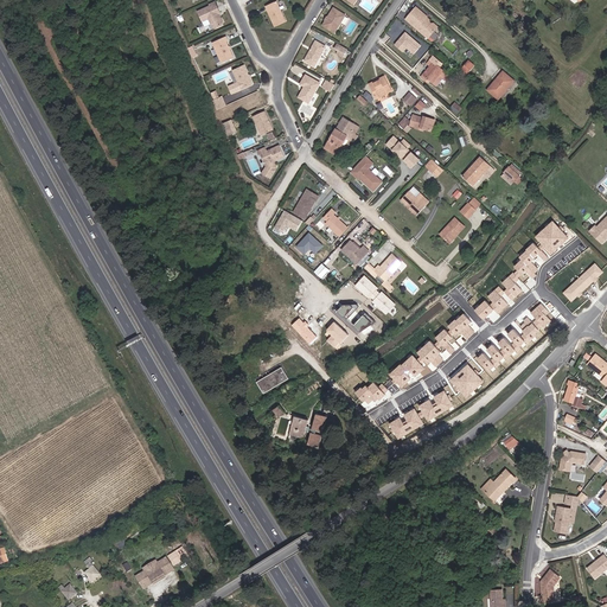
[(402,19),(422,37),(430,27),(420,18),(421,17),(410,8),(402,19)]
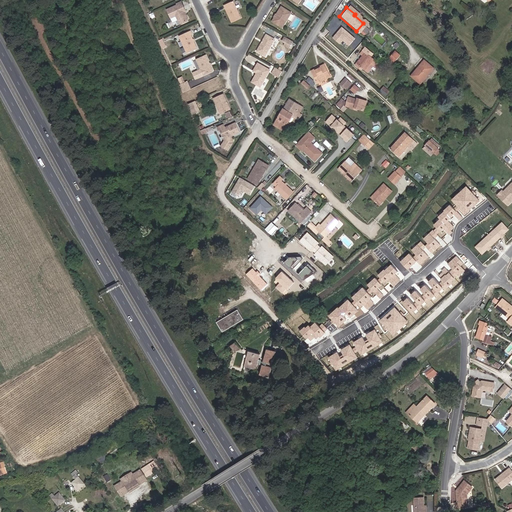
[(223,12),(231,29),(240,25),(232,8),(223,12)]
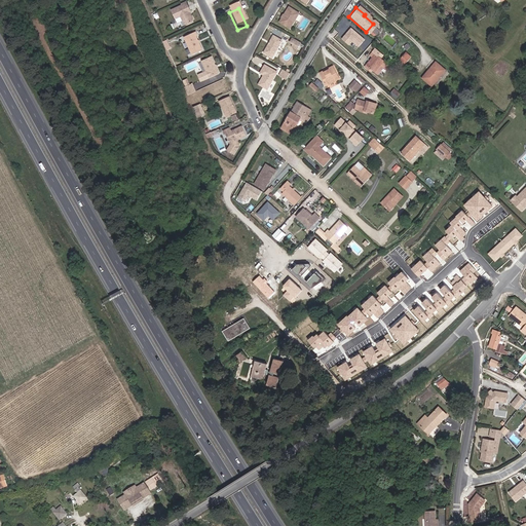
[(283,24),(279,28),(290,34),(299,19),(289,12),(284,20),(285,21),(283,24)]
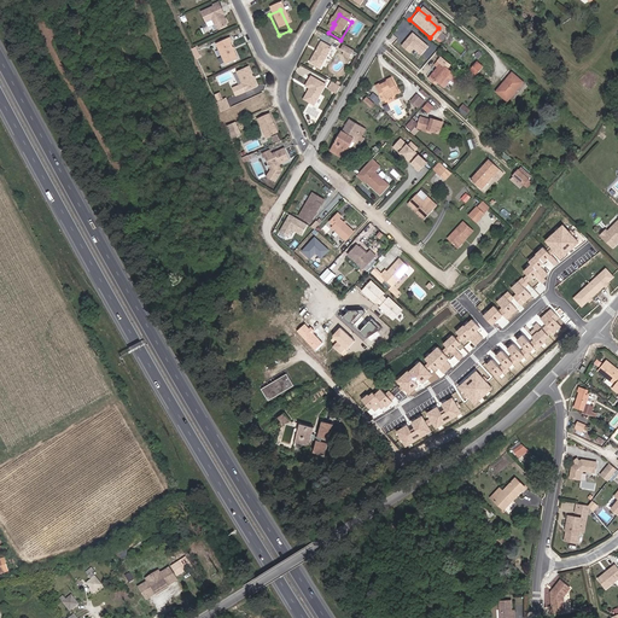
[(223,35),(226,34),(222,25),(221,27),(220,24),(222,24),(223,23),(220,16),(214,18),(213,16),(200,22),(204,31),(211,29),(214,34),(215,33),(217,38),(223,35)]
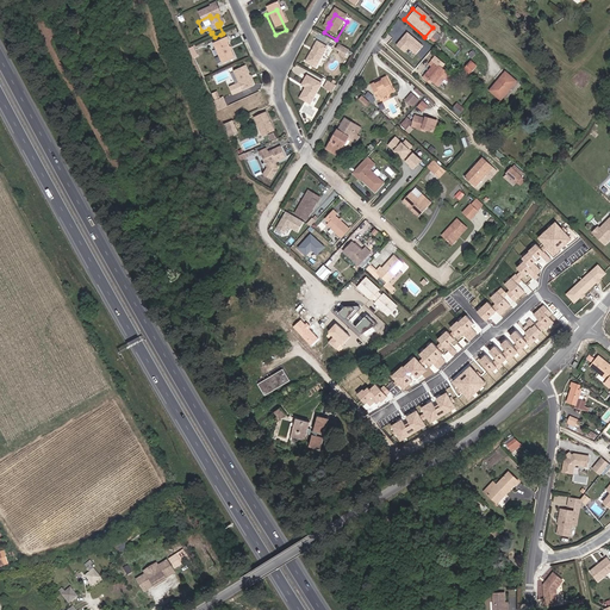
[(416,54),(422,45),(406,32),(396,45),(404,51),(408,48),(416,54)]
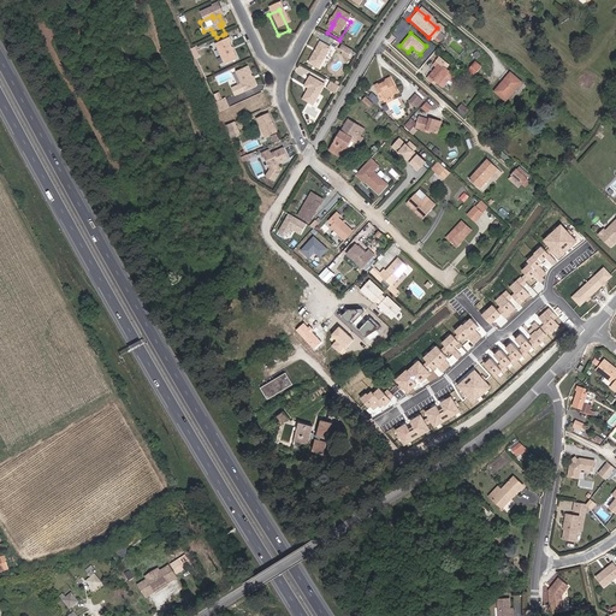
[(426,58),(434,48),(431,45),(422,54),(426,58)]
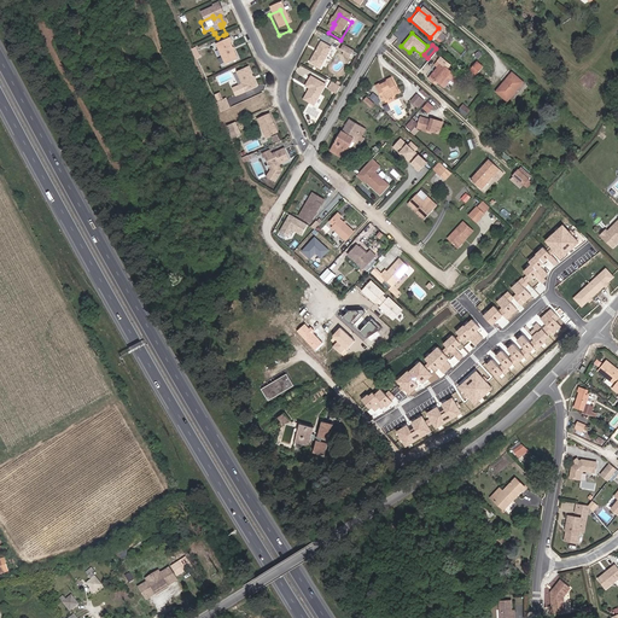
[(216,53),(226,74),(237,68),(229,52),(231,51),(229,46),(216,53)]
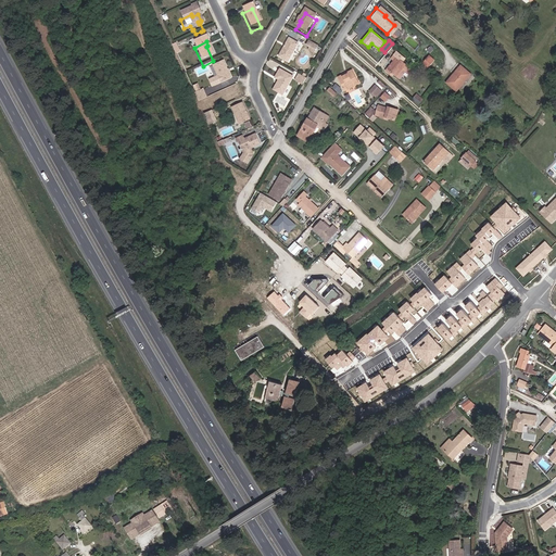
[(289,42),(286,49),(288,50),(286,53),(285,52),(279,61),(288,66),(299,48),(289,42)]
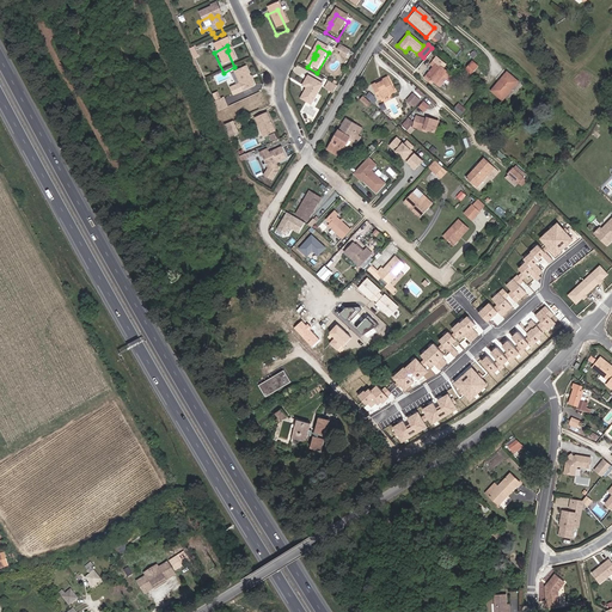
[(350,56),(341,50),(338,56),(342,57),(341,61),(347,63),(350,56)]
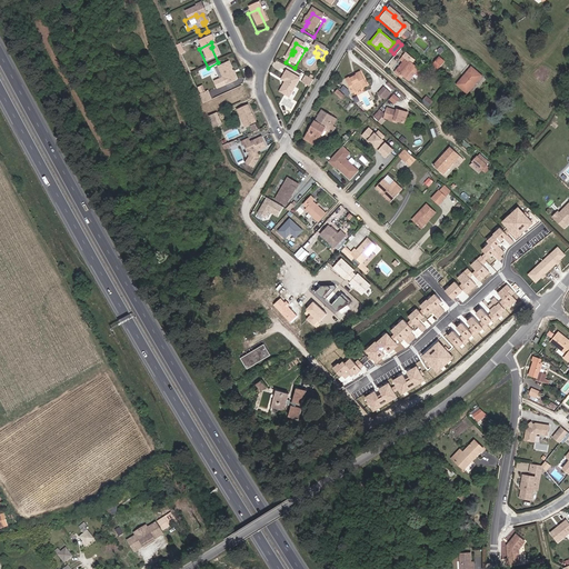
[(399,57),(390,69),(392,71),(391,72),(398,78),(399,76),(401,78),(410,67),(399,57)]
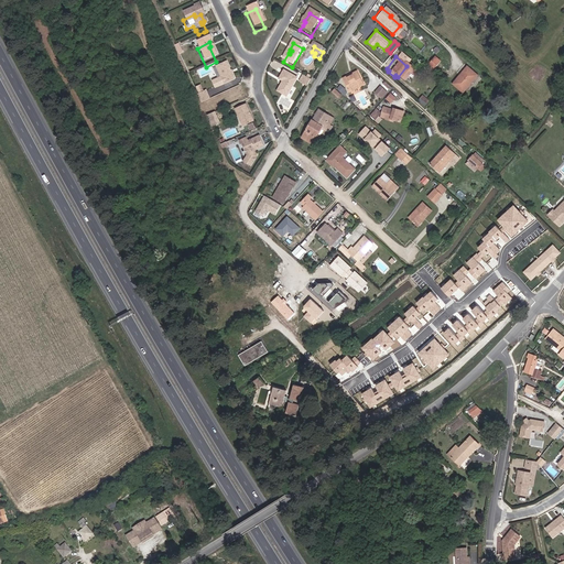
[(437,63),(431,57),(424,65),(429,69),(430,71),(436,77),(438,74),(432,68),(437,63)]
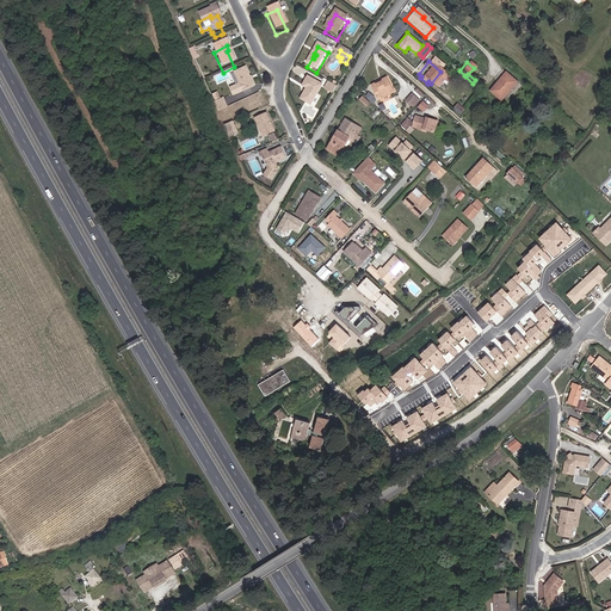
[(501,74),(487,93),(498,102),(512,84),(501,74)]
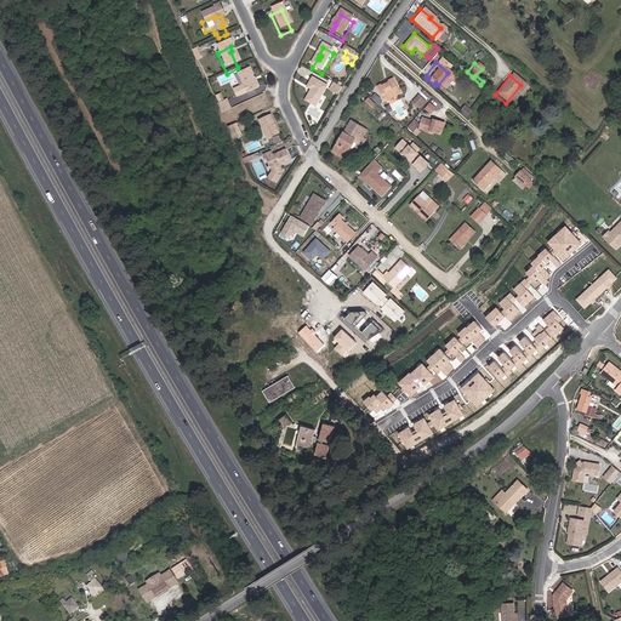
[(258,95),(250,77),(239,81),(244,93),(235,97),(238,104),(258,95)]
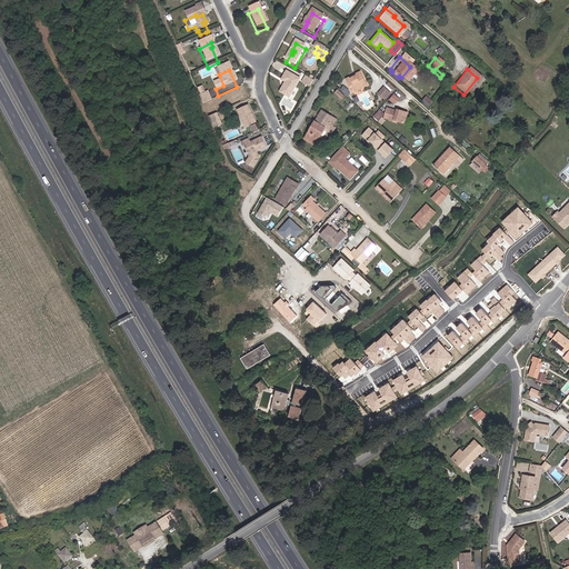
[(362,71),(357,73),(357,75),(352,77),(352,76),(348,78),(355,90),(368,85),(362,71)]
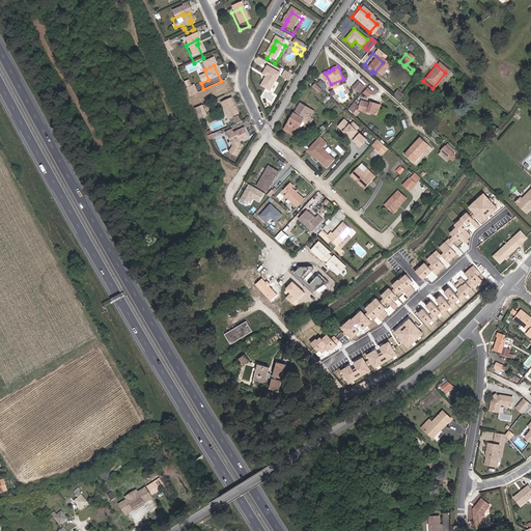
[(267,84),(266,83),(261,90),(270,95),(280,78),(268,72),(263,79),(267,81),(268,82),(267,84)]
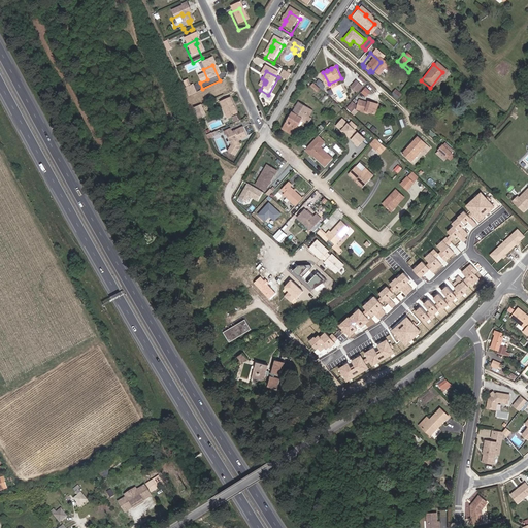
[(287,85),(291,78),(285,74),(281,81),(287,85)]
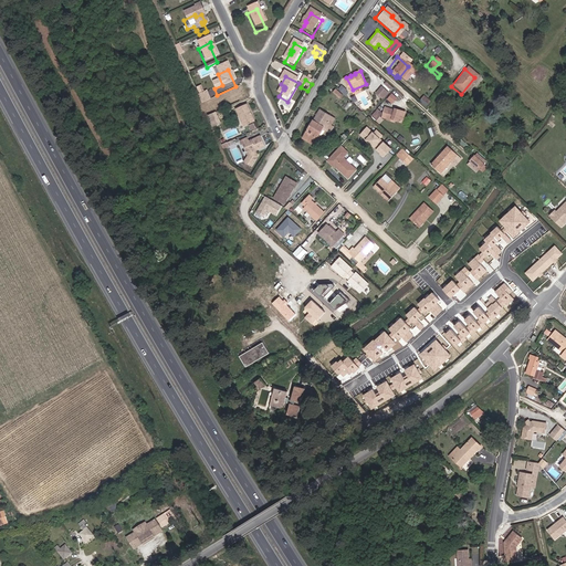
[(343,84),(339,88),(346,95),(349,91),(343,84)]
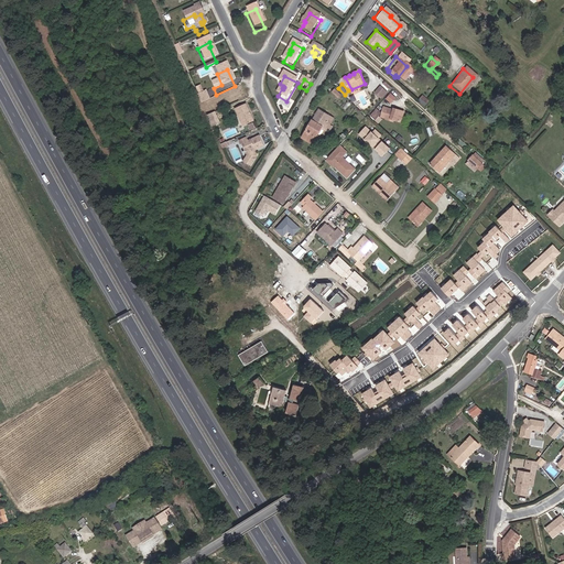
[(379,91),(384,96),(388,93),(382,87),(379,91)]
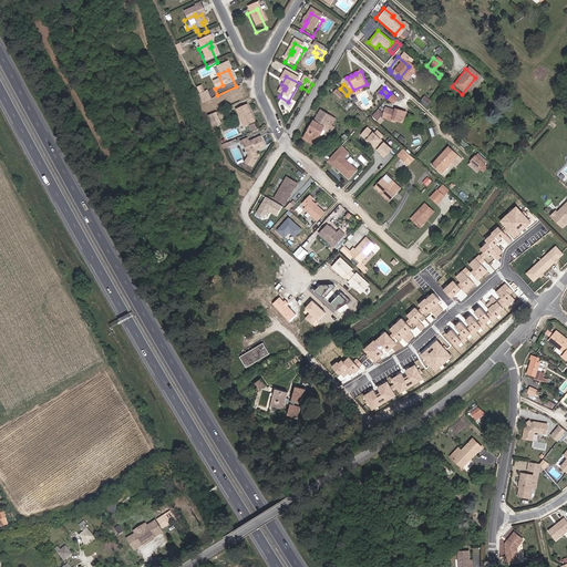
[(344,95),(338,89),(334,92),(341,99),(344,95)]
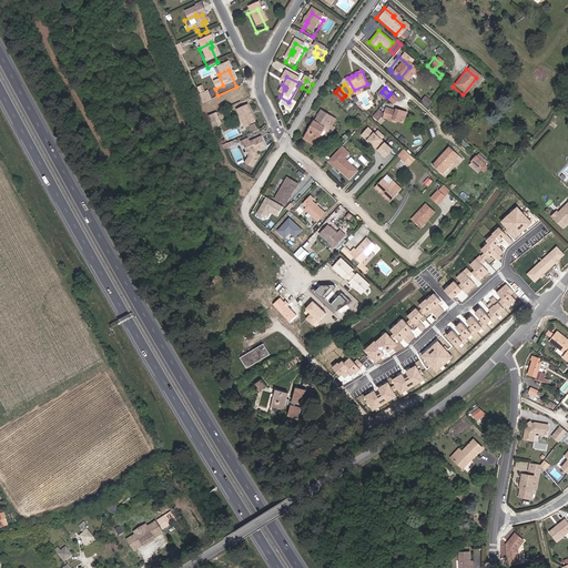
[(395,92),(389,99),(395,103),(401,98),(395,92)]
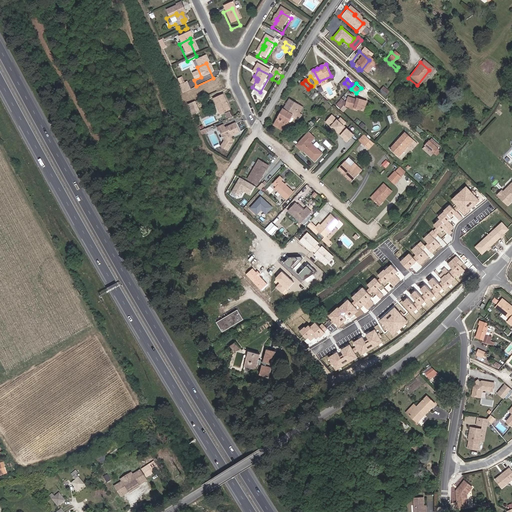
[(390,92),(385,87),(381,92),(387,97),(390,92)]
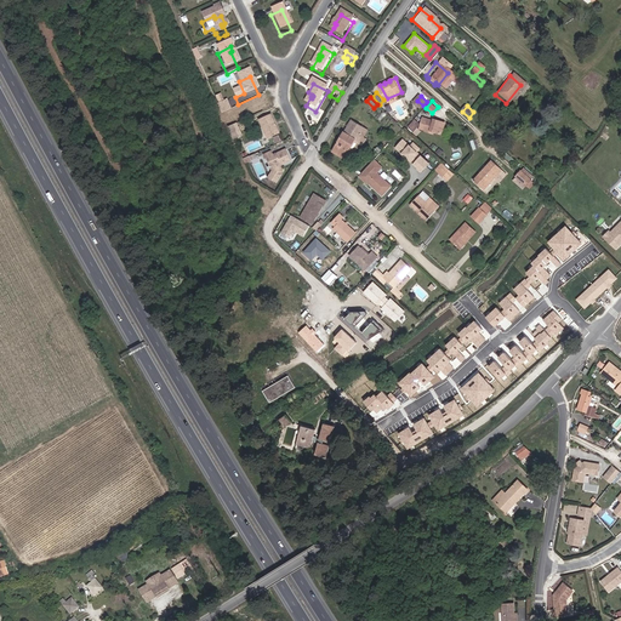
[(227,109),(217,113),(222,121),(231,118),(227,109)]
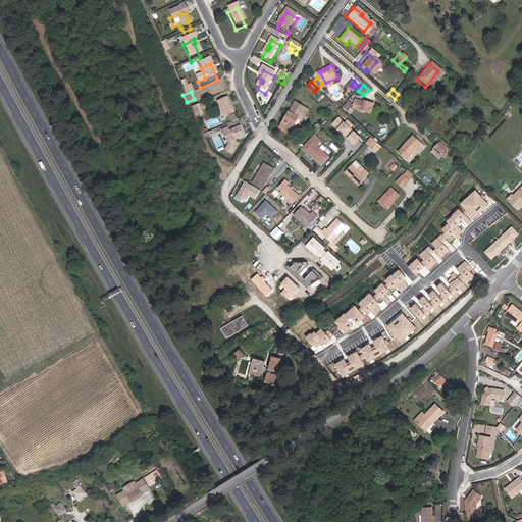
[(297,100),(291,111),(301,116),(296,123),(299,125),(297,129),(298,131),(304,120),(307,121),(310,117),(307,115),(311,109),(297,100)]
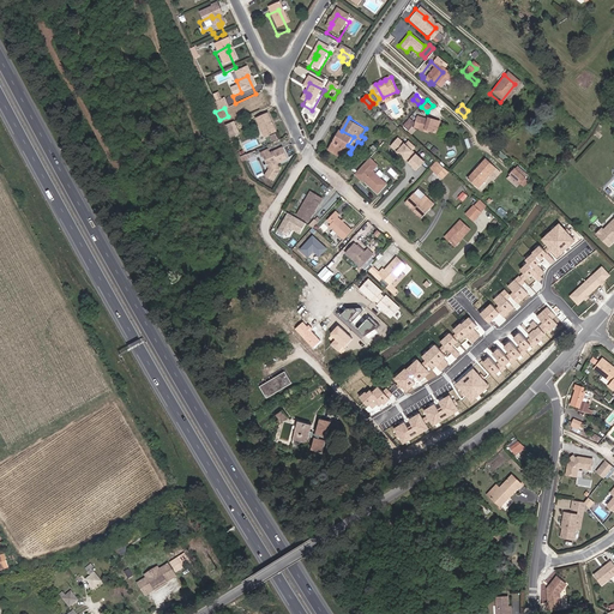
[(404,126),(410,130),(417,122),(411,118),(404,126)]
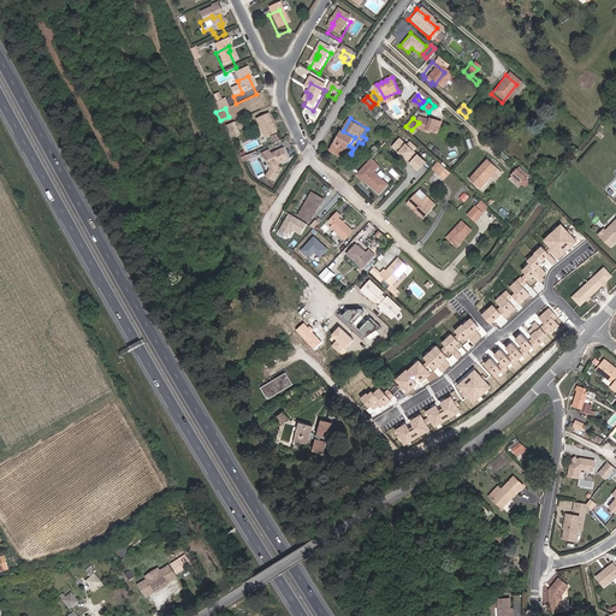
[(439,134),(443,123),(432,119),(432,120),(422,118),(419,128),(430,131),(430,130),(439,134)]
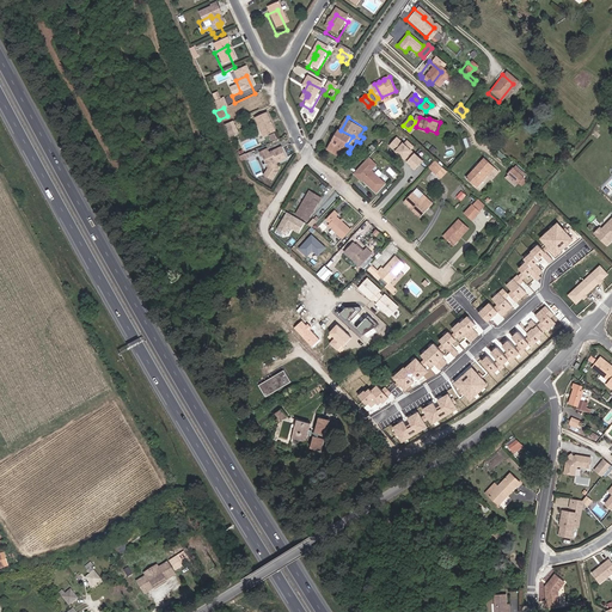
[(255,126),(264,145),(275,139),(267,120),(255,126)]
